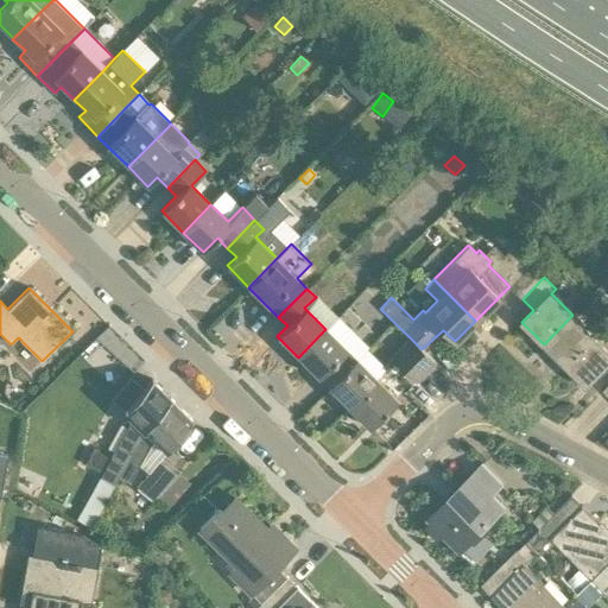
[(565,367),(605,328),(603,327),(594,336),(572,315),(544,344),(565,367)]
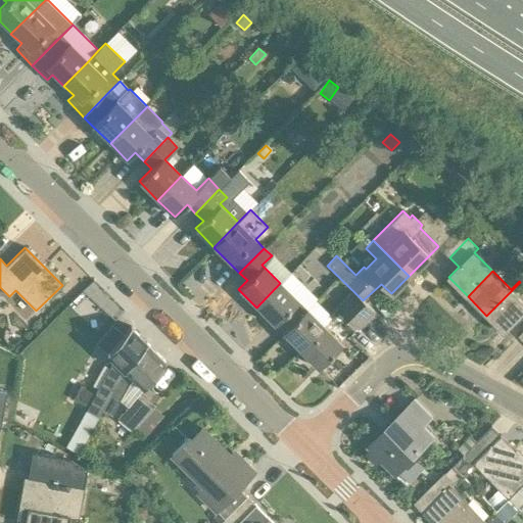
[(522,278),(520,282),(486,316),(505,333),(522,314),(522,278)]
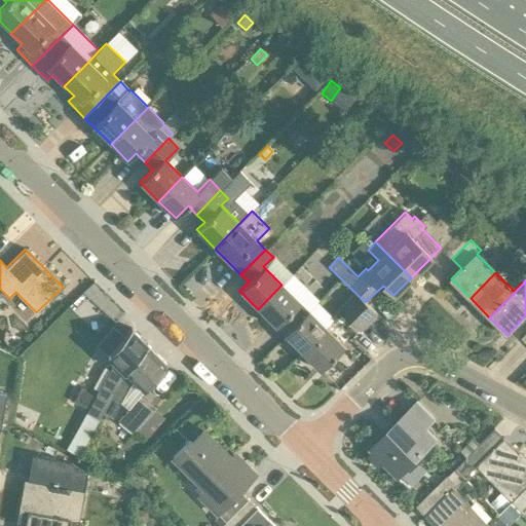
[(285,334),(307,310),(282,285),(258,309),(275,327),(276,326),(285,334)]
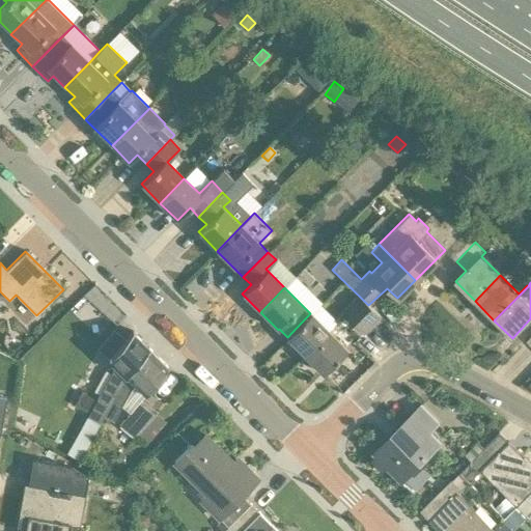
[(347,304),(370,327),(380,316),(368,305),(357,295),(347,304)]
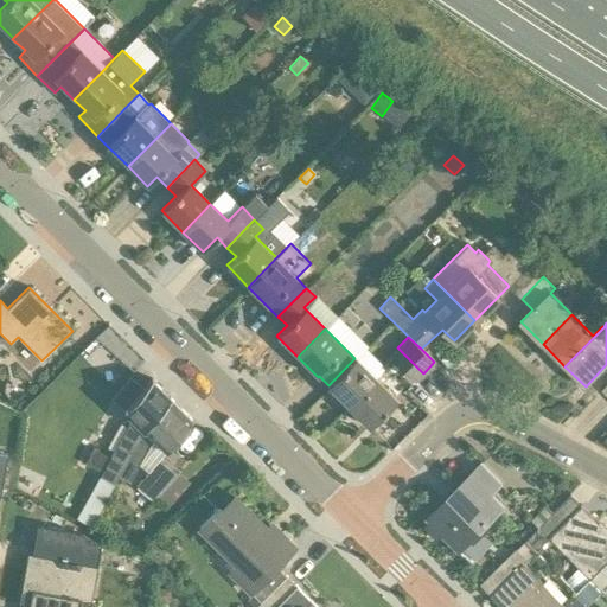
[(414,383),(423,374),(397,347),(388,357),(414,383)]
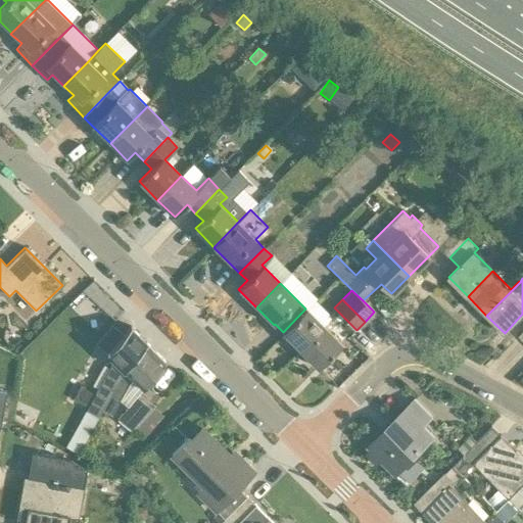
[(299,350),(324,327),(305,308),(283,332),(282,333),(299,350)]
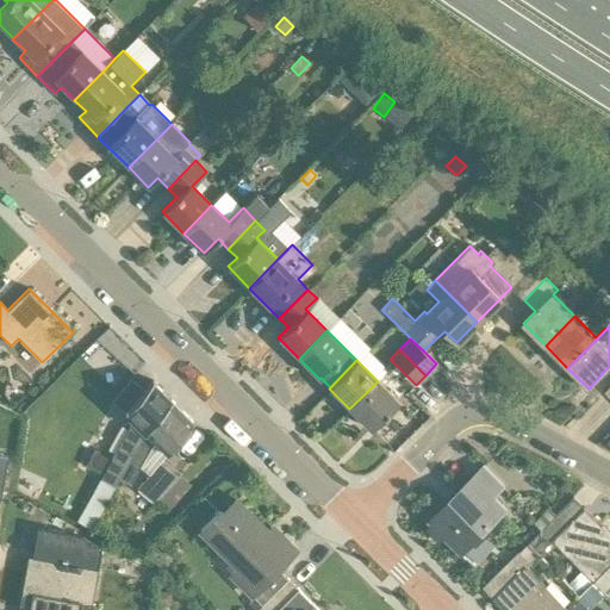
[(145,437),(174,403),(153,380),(123,414),(130,422),(113,453),(76,521),(91,529),(118,479),(122,480),(145,437)]
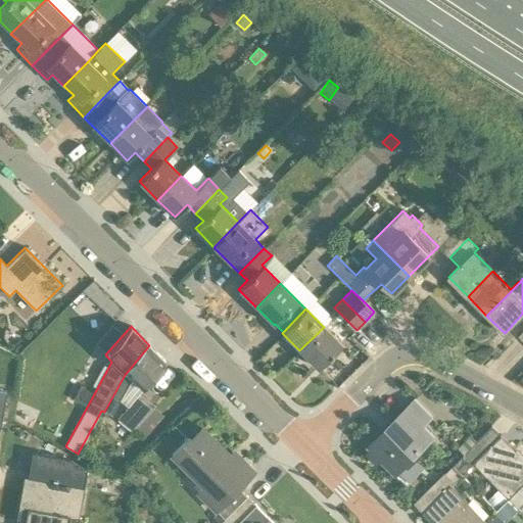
[(324,327),(299,350),(318,369),(341,344),(324,327)]
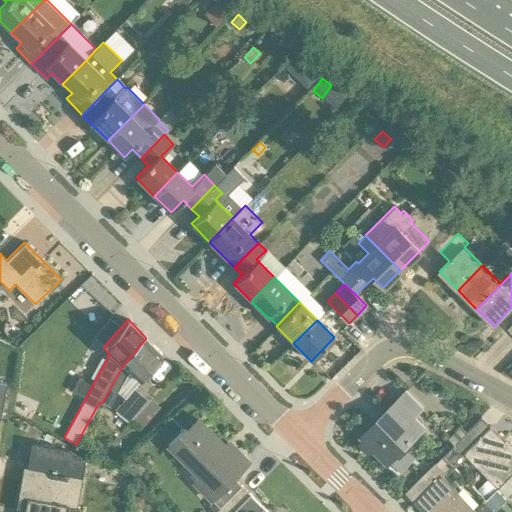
[(122,367),(102,403),(108,407),(117,391),(124,397),(138,380),(139,381),(162,354),(146,338),(122,367)]
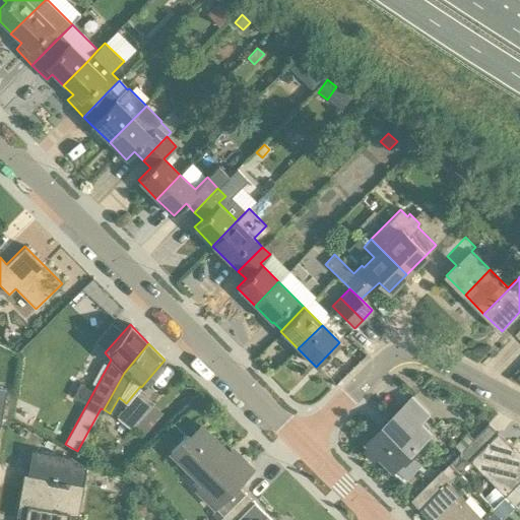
[(130,430),(152,403),(137,390),(115,417),(130,430)]
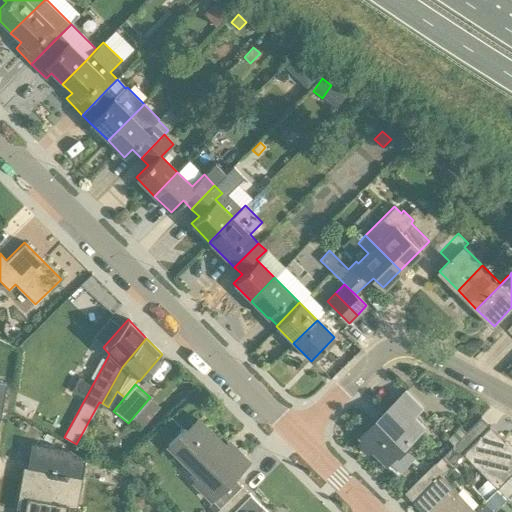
[(387,464),(425,426),(415,416),(421,409),(404,392),(360,438),(363,441),(361,444),(370,453),(373,450),(387,464)]
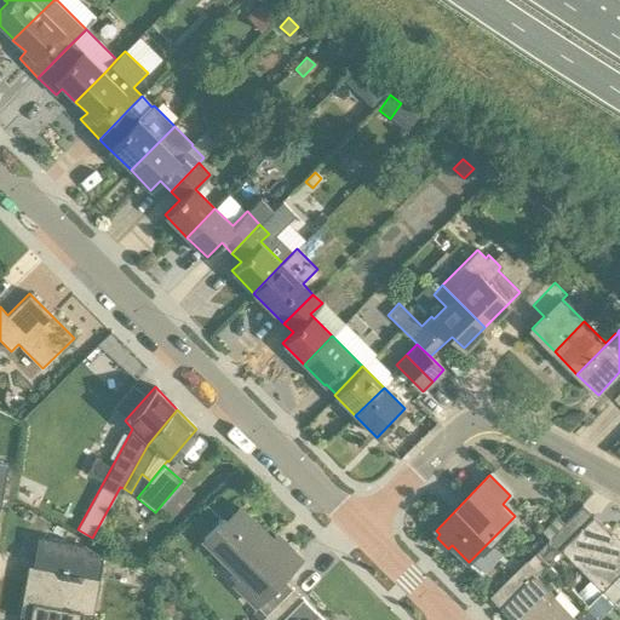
[(549,540),(602,592),(619,574),(619,543),(593,517),(591,518),(580,507),(549,540)]
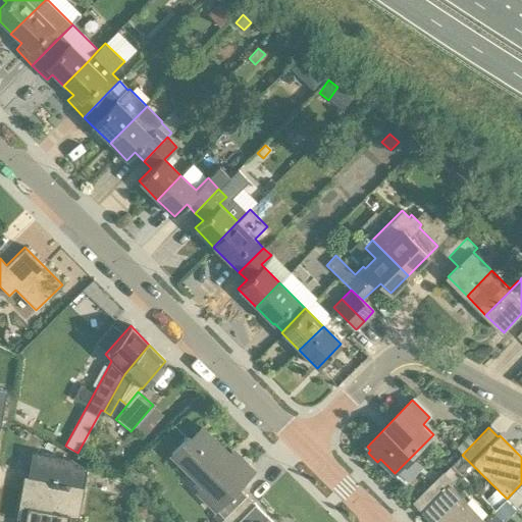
[(218,521),(220,521),(247,497),(238,486),(247,477),(200,430),(191,440),(188,437),(170,455),(201,485),(196,491),(217,512),(213,516),(218,521)]
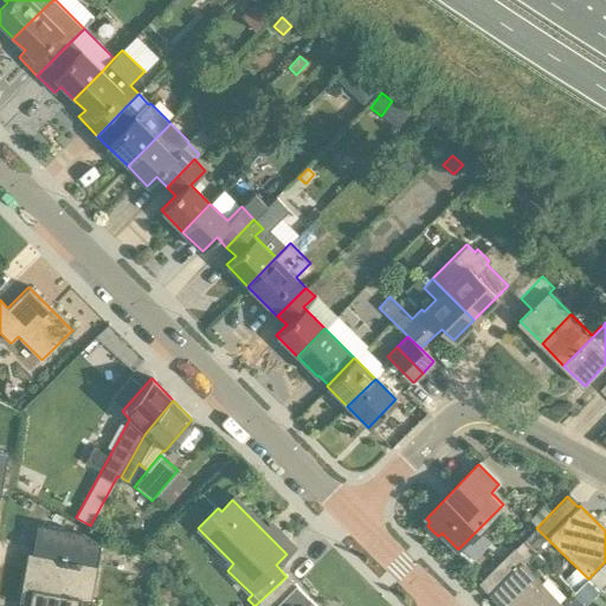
[(534,550),(523,540),(478,584),(498,605),(561,605),(563,604),(522,562),(534,550)]
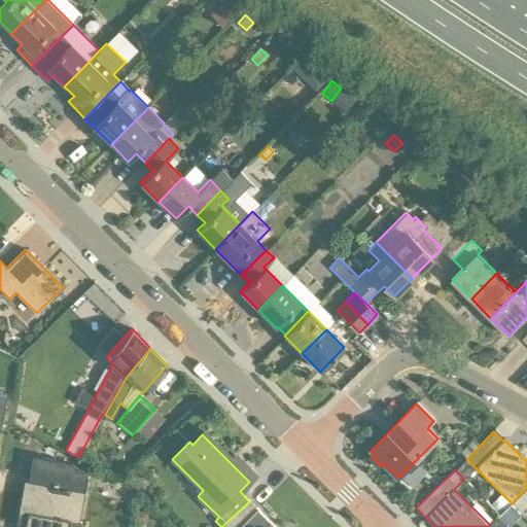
[(77,526),(83,492),(23,481),(14,526),(19,526),(77,526)]
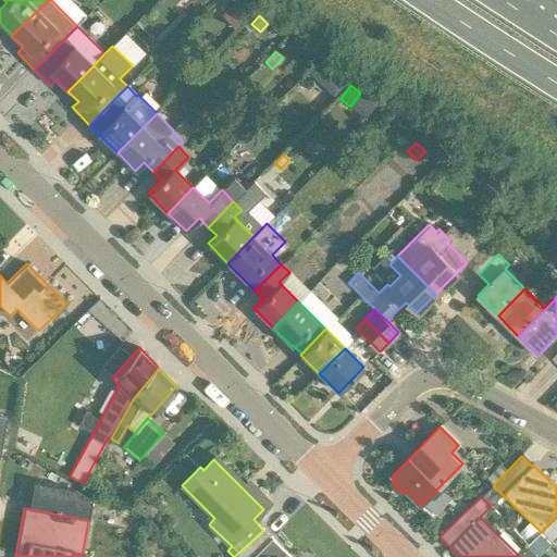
[(556,516),(541,532),(540,533),(551,544),(551,543),(556,535),(556,516)]
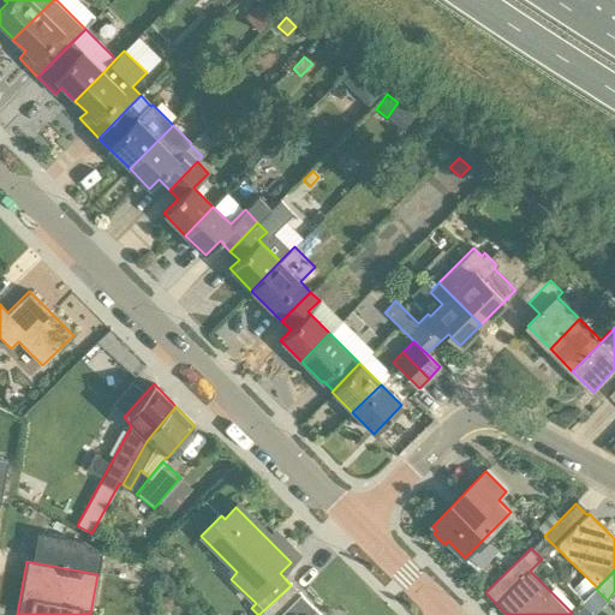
[(321,614),(291,585),(260,614),(321,614)]
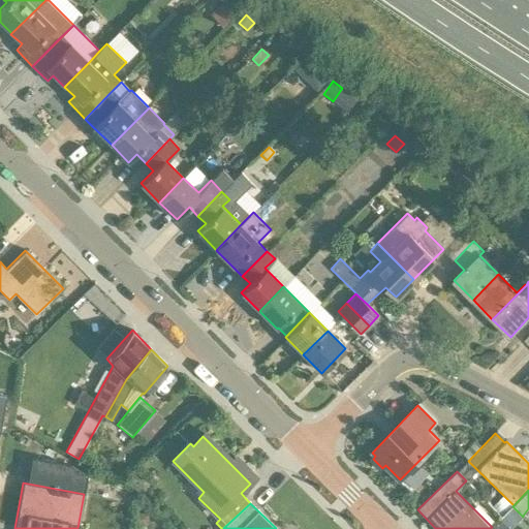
[(508,528),(523,517),(512,506),(492,527),(490,528),(508,528)]
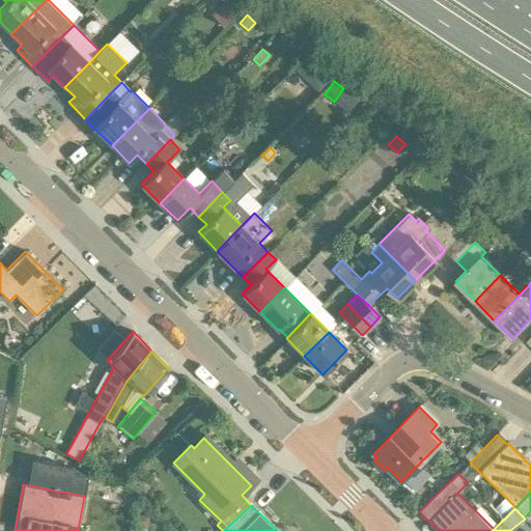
[(148,514),(136,514),(135,527),(148,527),(148,514)]
